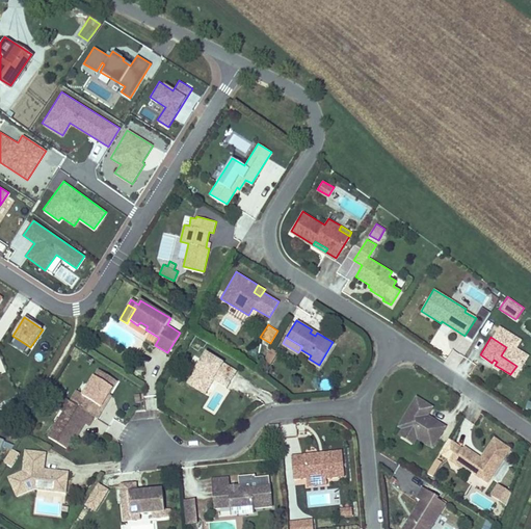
[(272,364),(276,350),(268,347),(263,361),(272,364)]
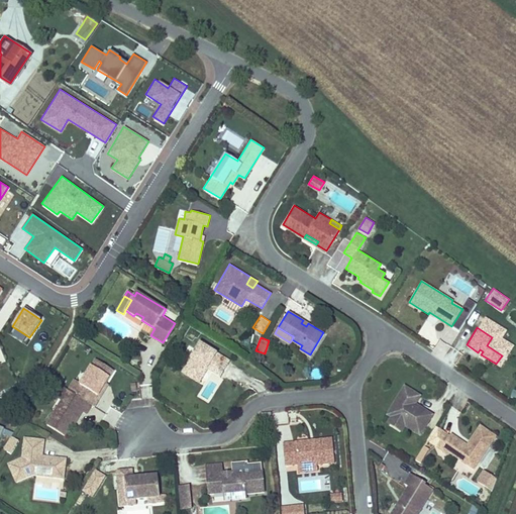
[(491,345),(495,338),(492,337),(487,345),(502,355),(503,352),(491,345)]
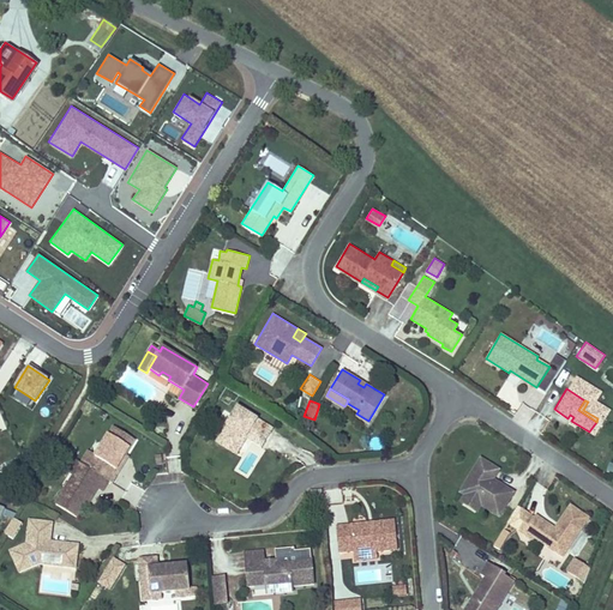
[(265,442),(272,429),(239,409),(218,442),(234,453),(244,436),(247,438),(250,434),(265,442)]
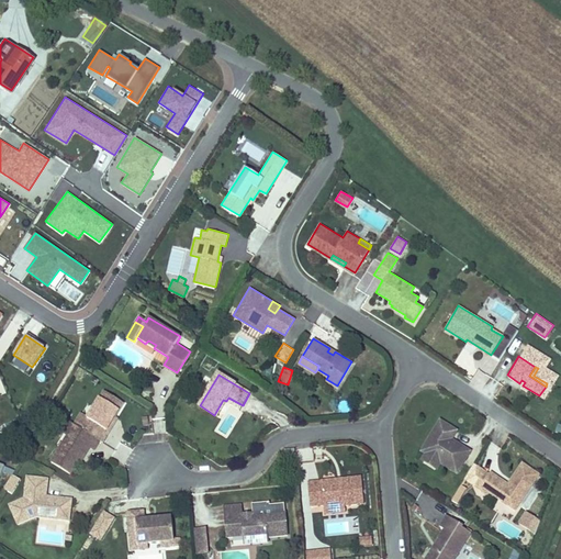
[(103,391),(87,418),(81,427),(74,423),(68,432),(51,460),(69,472),(92,435),(100,439),(111,421),(123,402),(103,391)]
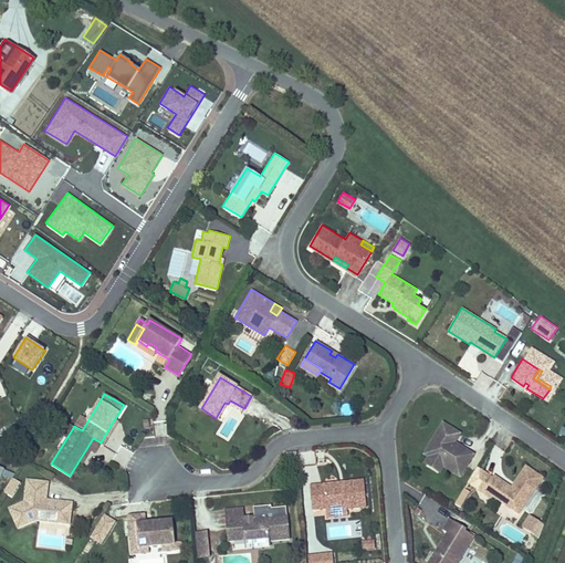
[(228,404),(242,413),(244,408),(230,400),(228,404)]
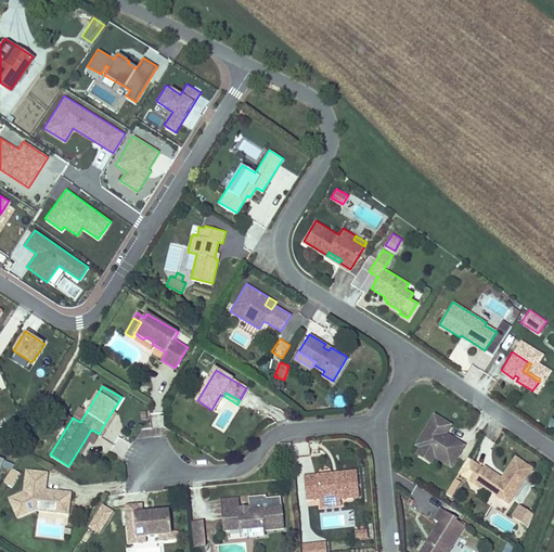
[(220,395),(211,410),(214,411),(223,396),(220,395)]
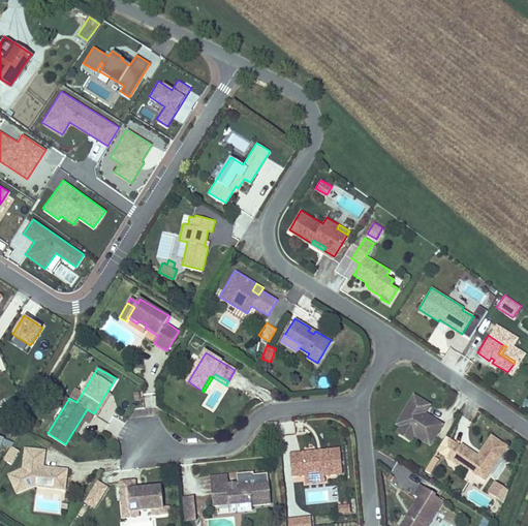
[(74,390),(69,398),(76,402),(82,394),(74,390)]
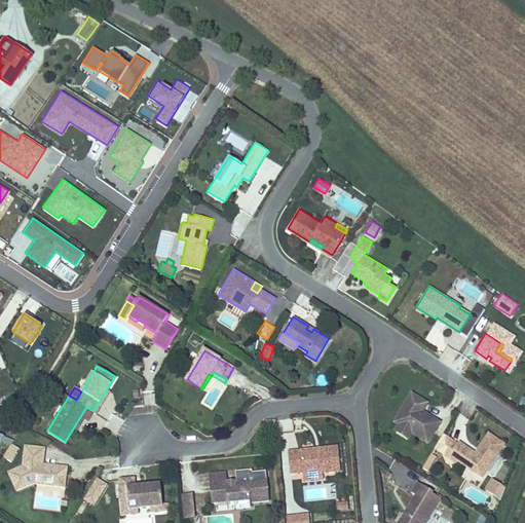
[(58,401),(64,404),(69,396),(63,393),(58,401)]
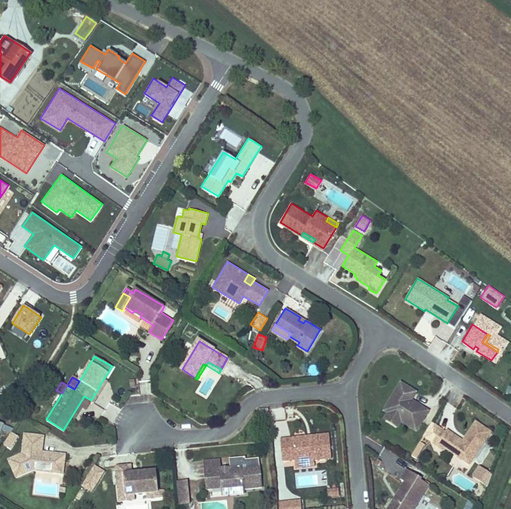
[(104,384),(101,383),(91,400),(94,402),(104,384)]
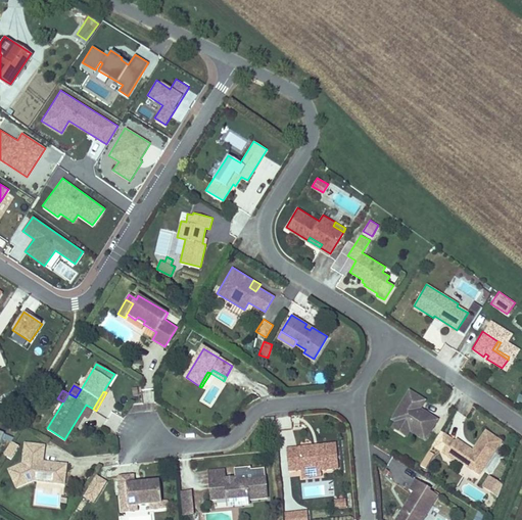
[(409,391),(394,413),(396,422),(410,430),(423,438),(434,420),(427,416),(419,418),(417,409),(422,400),(409,391)]
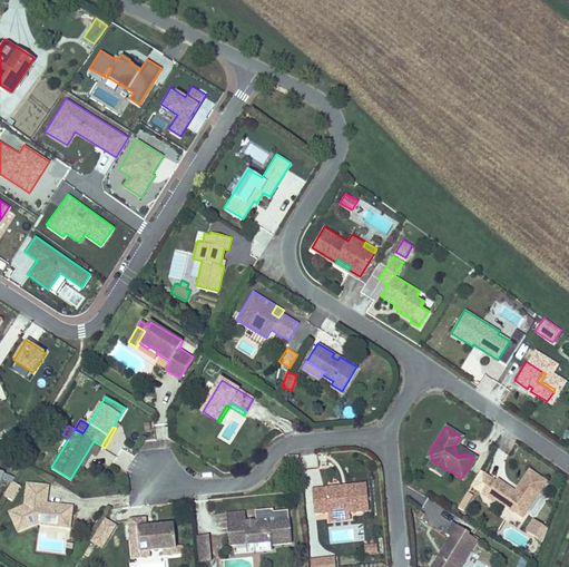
[(457,456),(466,453),(454,446),(457,456)]
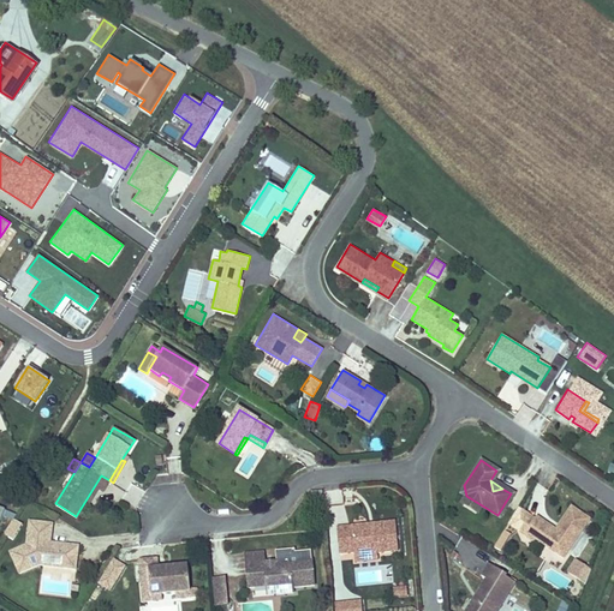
[(476,514),(482,505),(466,496),(460,504),(476,514)]
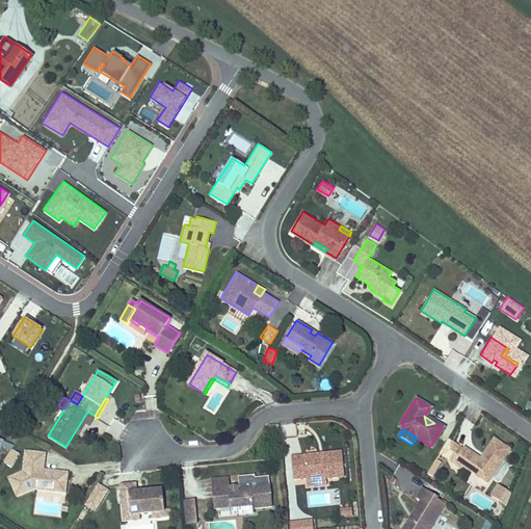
[(462,447),(453,461),(460,467),(461,465),(486,481),(509,447),(495,438),(481,456),(465,445),(462,447)]
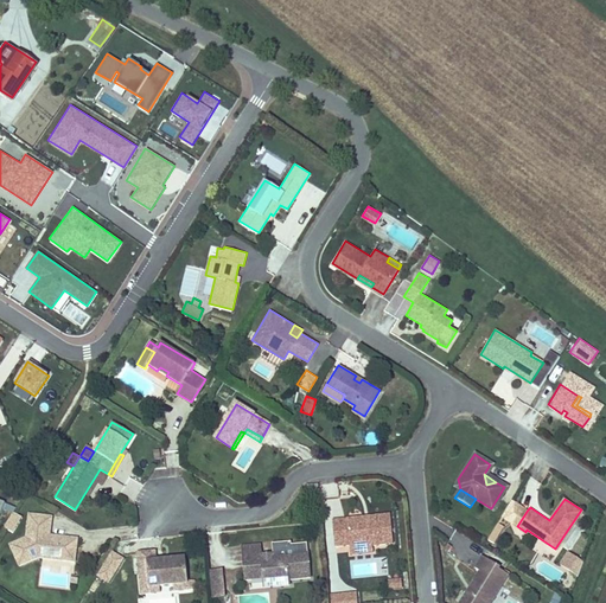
[(520,504),(509,520),(517,526),(528,510),(520,504)]
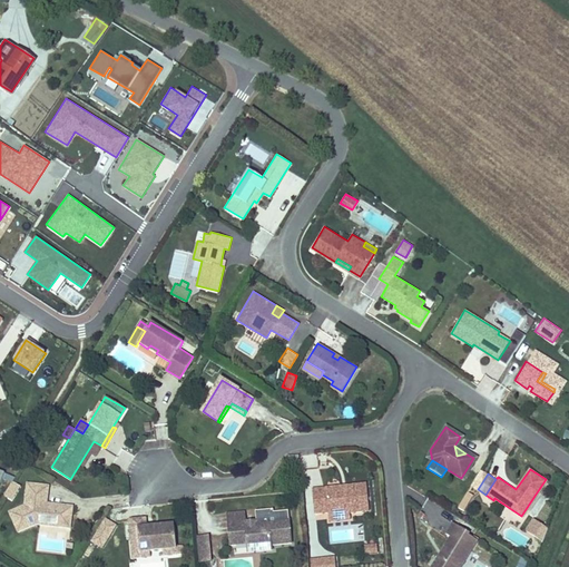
[(3,495),(13,498),(19,482),(9,479),(3,495)]
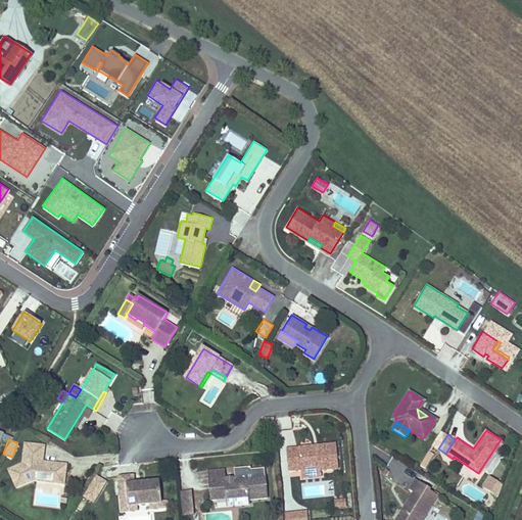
[(337,465),(335,440),(318,441),(318,445),(286,448),(288,469),(337,465)]
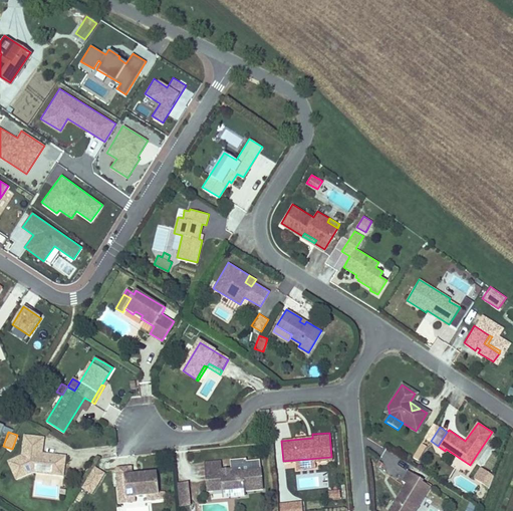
[(7,460),(15,477),(30,470),(35,467),(39,467),(41,466),(44,465),(61,468),(63,455),(40,453),(37,452),(37,447),(41,447),(42,437),(22,435),(20,454),(7,460)]
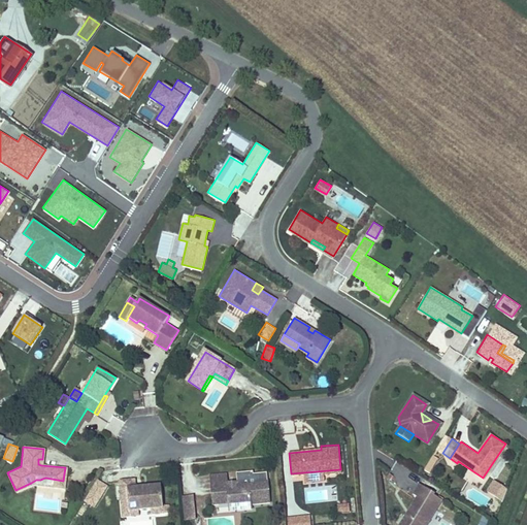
[(430,455),(425,468),(430,470),(436,457),(430,455)]
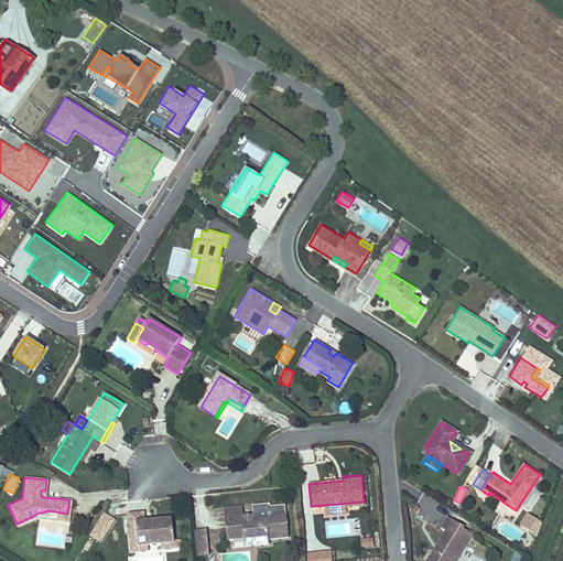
[(224,518),(241,516),(241,507),(224,509),(224,518)]
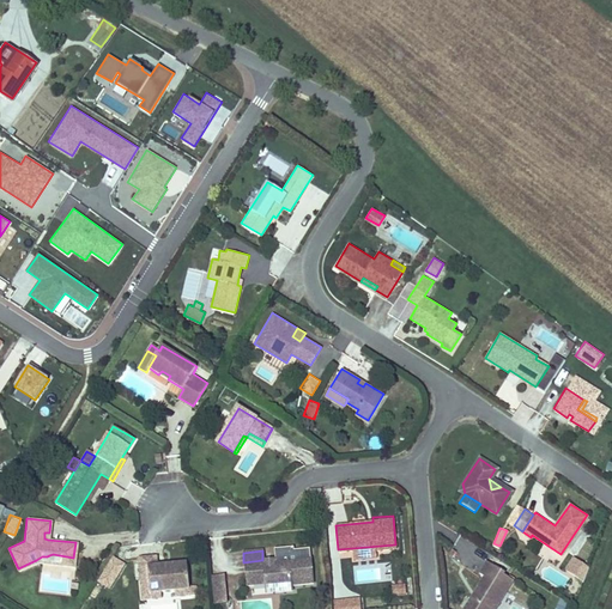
[(47,556),(42,556),(36,560),(73,565),(73,558),(53,554),(49,555),(47,556)]
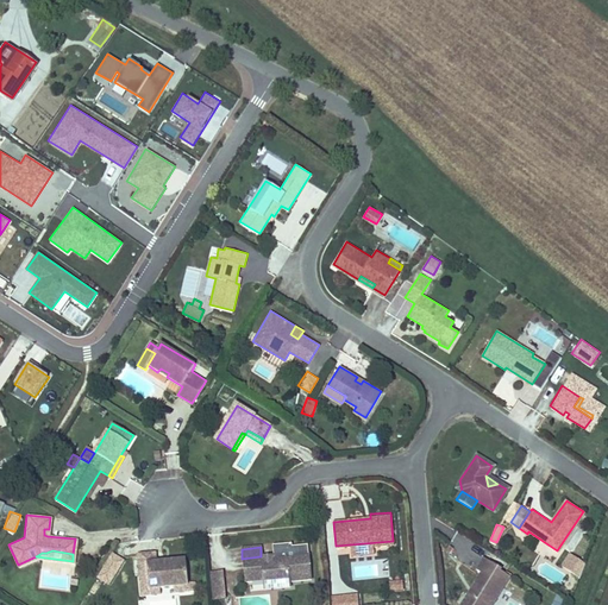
[(559,566),(578,575),(587,561),(568,552),(559,566)]
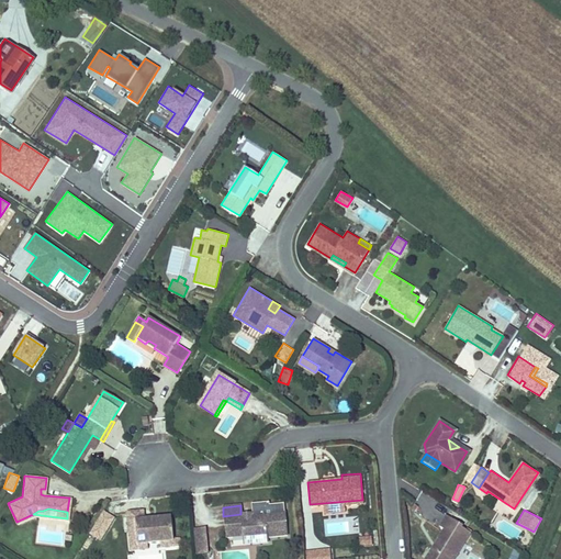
[(174,545),(171,516),(155,517),(155,522),(144,523),(143,518),(143,511),(126,512),(127,529),(136,529),(137,543),(146,543),(159,541),(159,546),(174,545)]
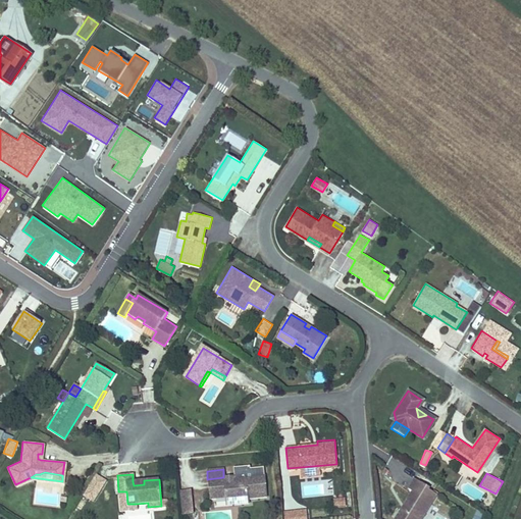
[(264,476),(232,479),(224,480),(223,477),(207,479),(209,499),(225,498),(236,497),(236,504),(248,503),(248,498),(265,497),(264,476)]
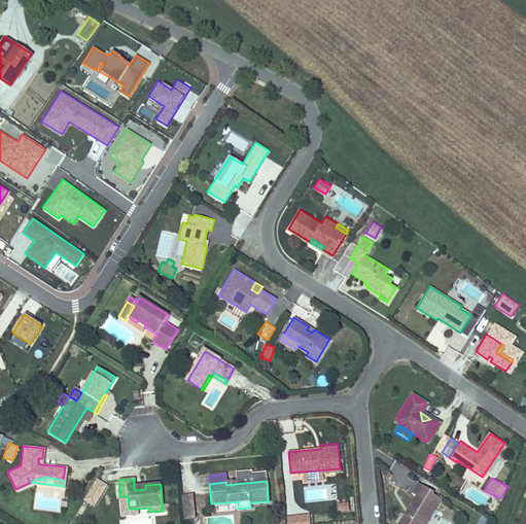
[(418,497),(401,523),(426,523),(442,500),(433,495),(434,493),(420,484),(414,494),(418,497)]
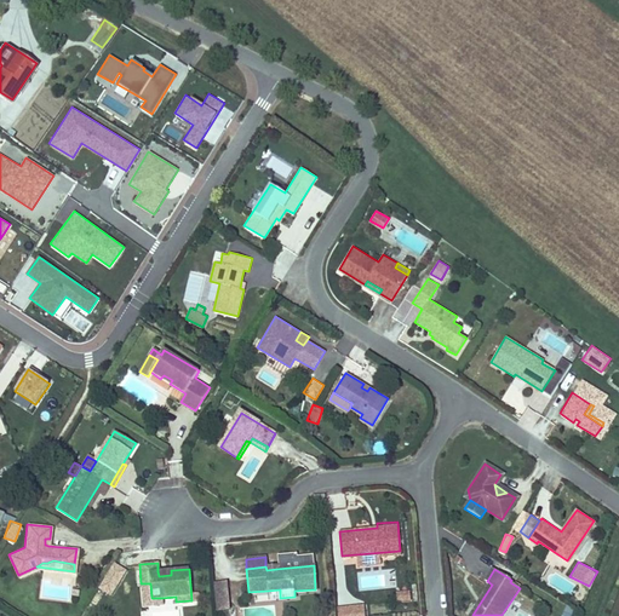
[(225,581),(212,582),(215,609),(228,608),(225,581)]
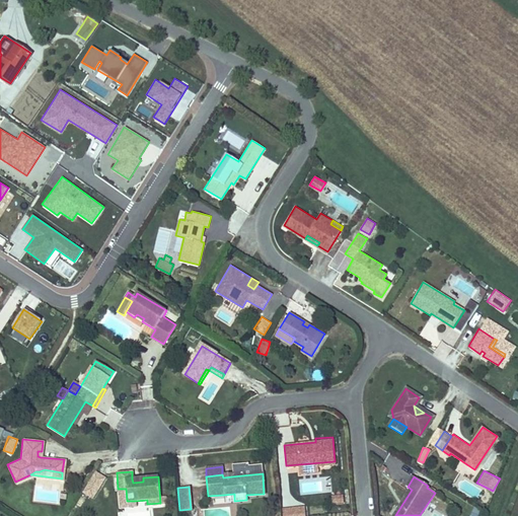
[(126,489),(118,489),(120,507),(136,506),(135,501),(127,501),(126,489)]
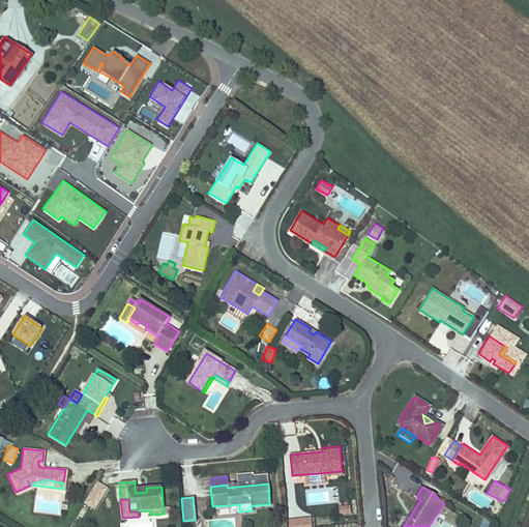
[(349,502),(338,504),(340,511),(351,509),(349,502)]
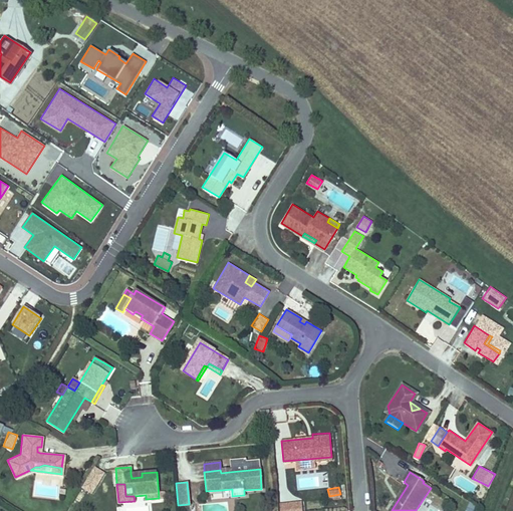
[(222,490),(222,497),(232,496),(232,489),(222,490)]
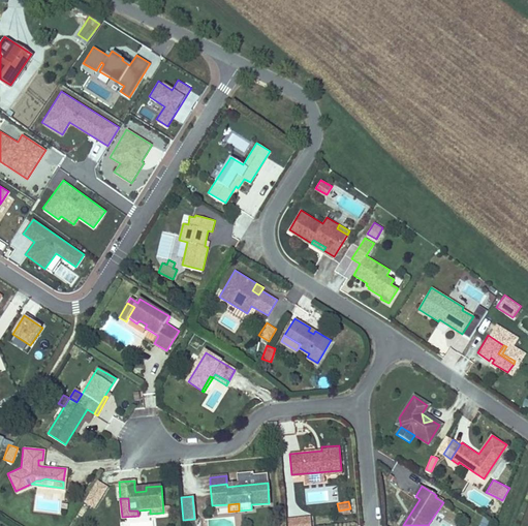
[(311,525),(310,514),(287,517),(287,525),(311,525)]
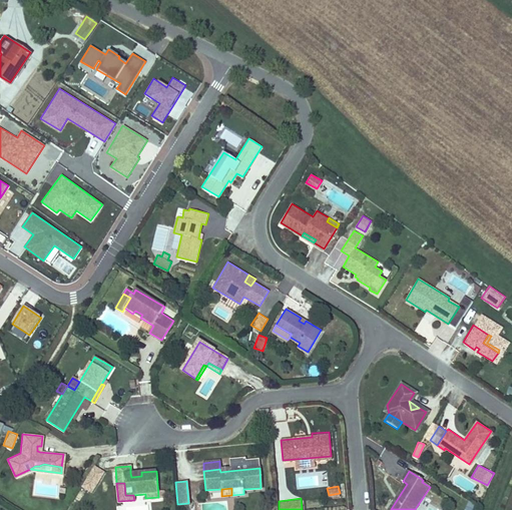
[(473,509),(476,503),(468,501),(464,509),(473,509)]
